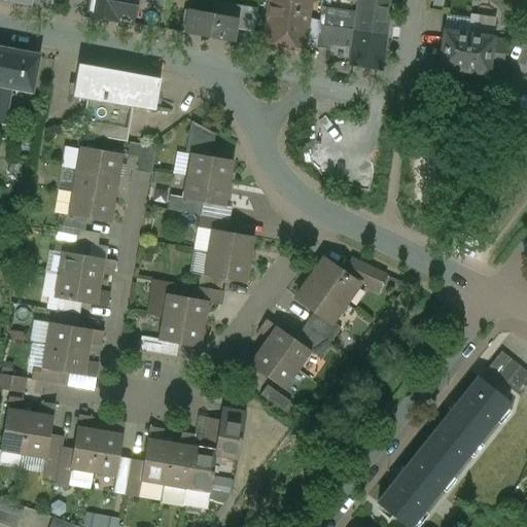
[(89,0),(86,18),(132,25),(136,0),(89,0)]
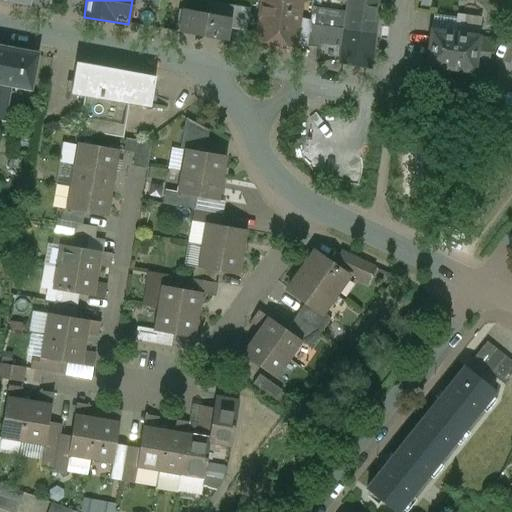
[(276,0),(275,9),(263,7),(258,41),(274,44),(275,38),(289,40),(296,40),(299,20),(301,0),(276,0)]
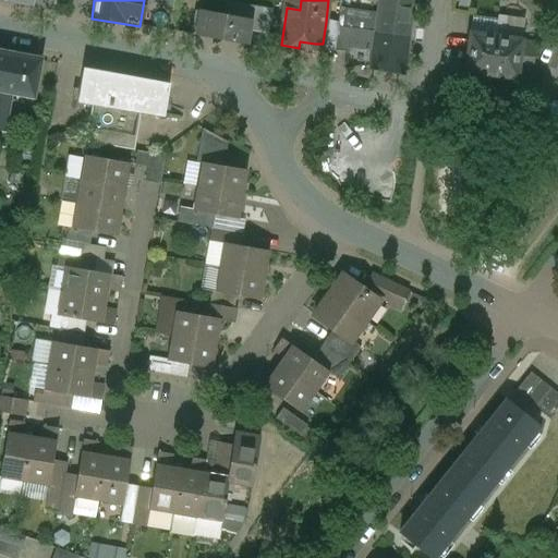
[(413,0),(379,0),(378,16),(376,33),(409,37),(413,0)]
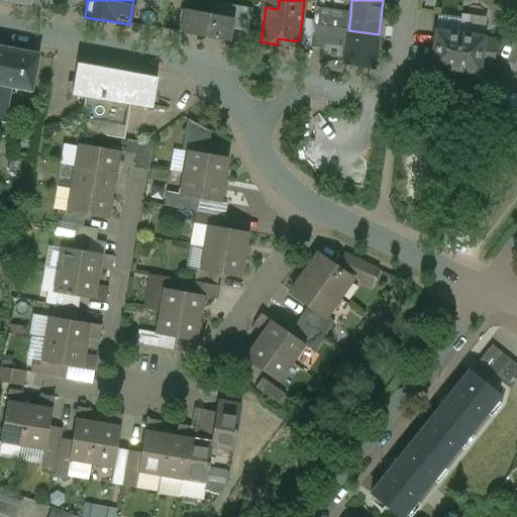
[(235,19),(186,9),(181,33),(230,42),(235,19)]
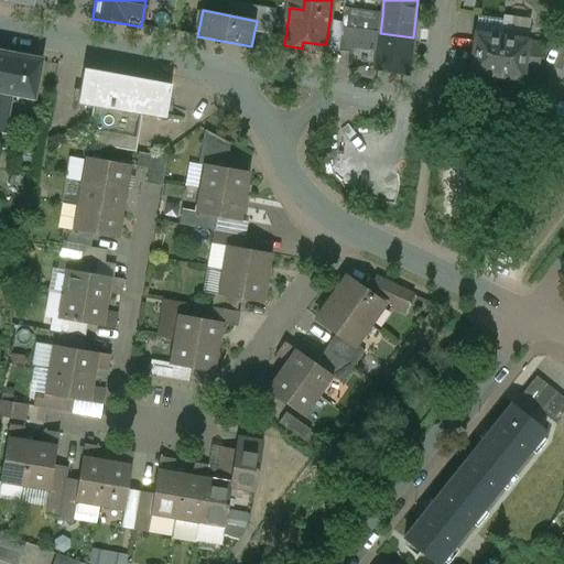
[(382,17),(348,12),(349,10),(345,10),(343,28),(356,30),(380,33),(382,17)]
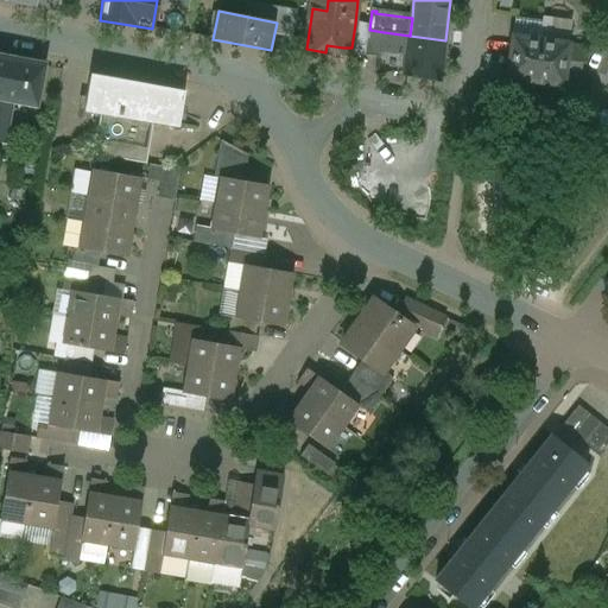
[(369,26),(355,24),(352,48),(343,48),(342,49),(356,55),(366,56),(368,30),(369,26)]
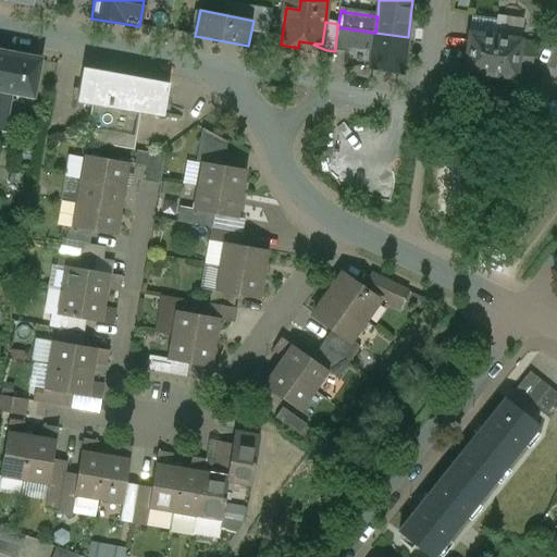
[(338,27),(337,27),(335,51),(348,53),(349,49),(351,29),(338,27)]
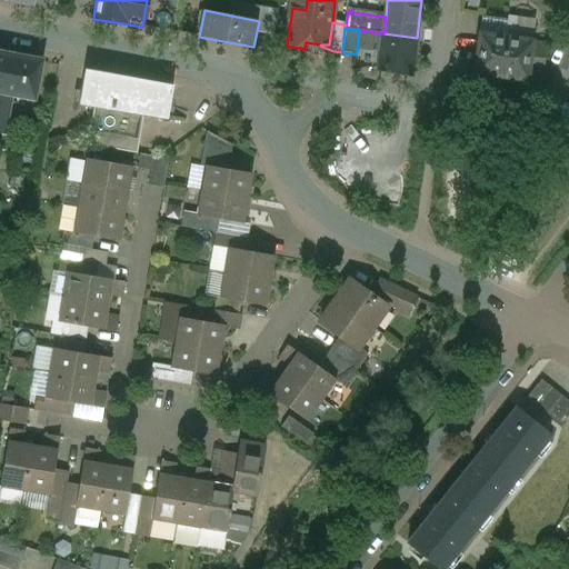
[(383,33),(359,30),(357,50),(381,53),(383,33)]
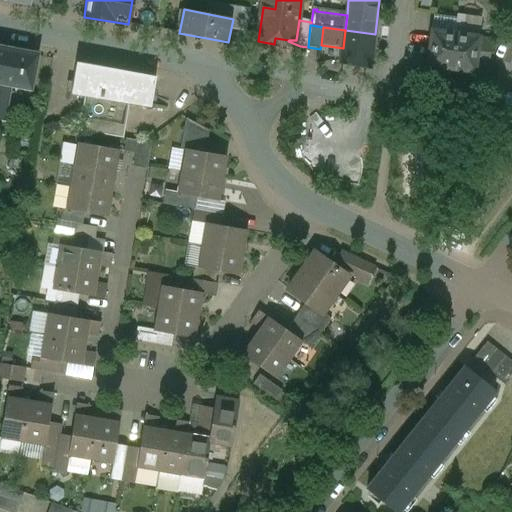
[(375,34),(345,30),(343,48),(341,64),(371,70),(375,34)]
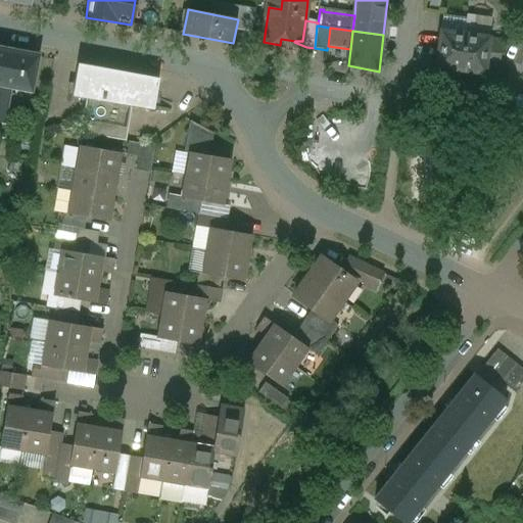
[(465,36),(441,33),(436,67),(460,72),(465,36)]
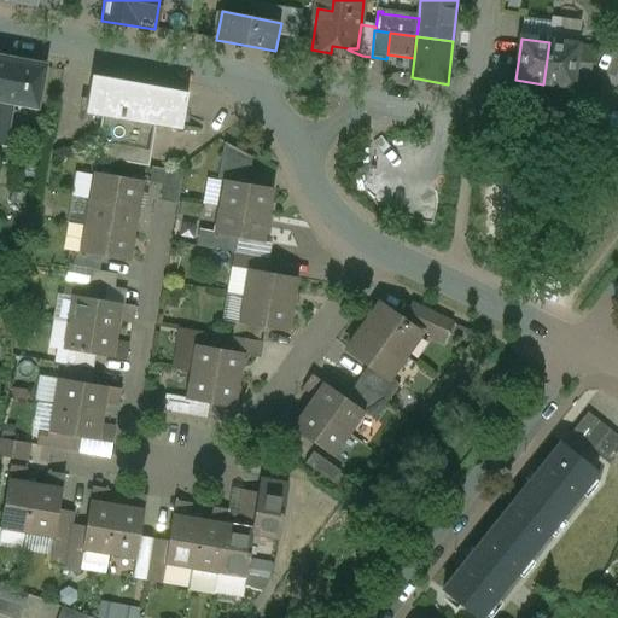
[(577,46),(549,42),(543,85),(572,88),(573,79),(577,47),(577,46)]
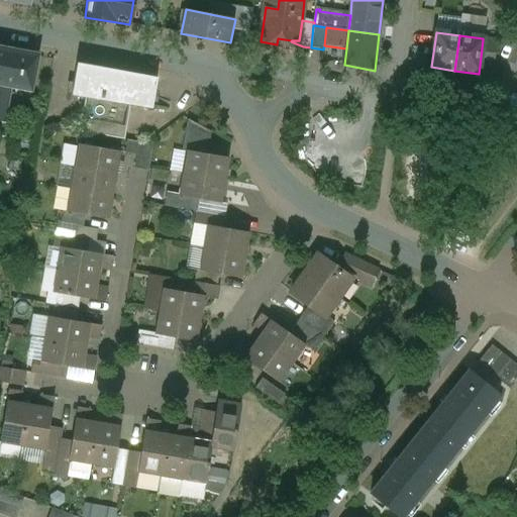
[(497,41),(483,39),(480,66),(493,68),(497,41)]
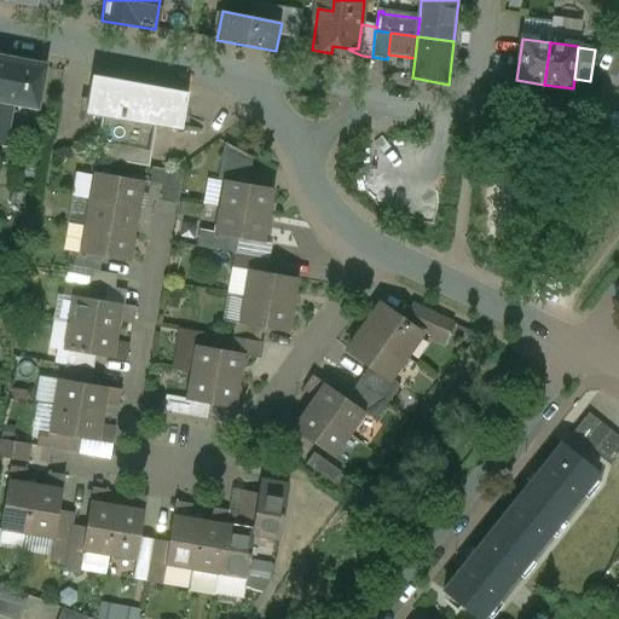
[(46,68),(0,59),(0,102),(13,105),(39,110),(46,68)]
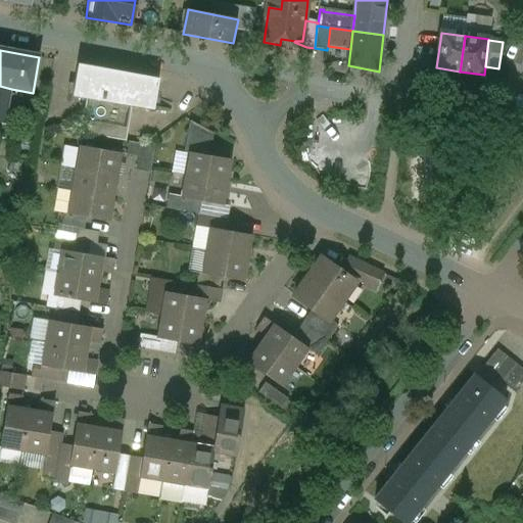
[(159,80),(79,65),(74,96),(154,110),(159,80)]
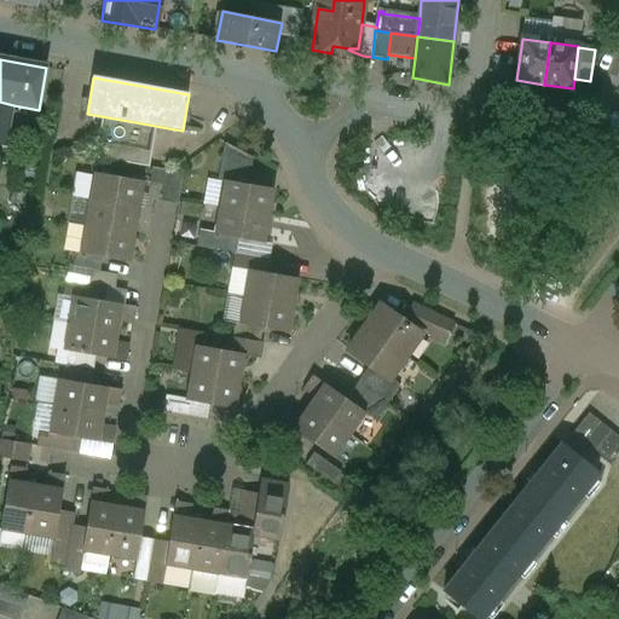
[(13,105),(0,102),(0,145),(7,146),(12,120),(11,120),(13,105)]
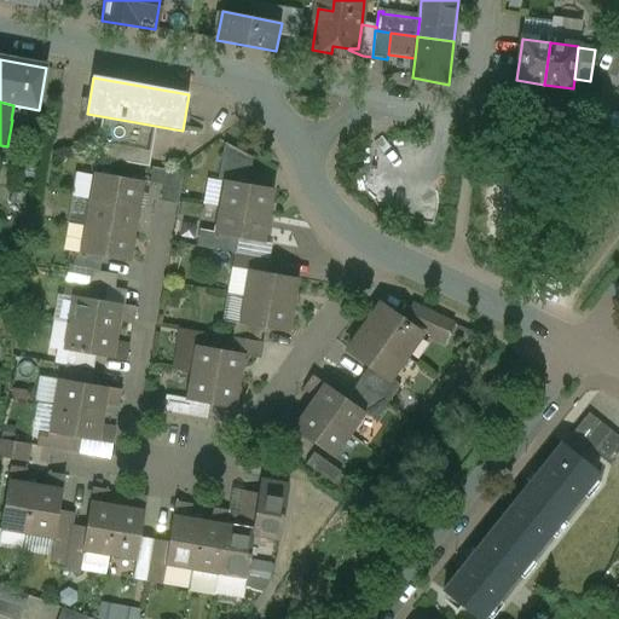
[(618,126),(605,145),(618,156),(618,126)]
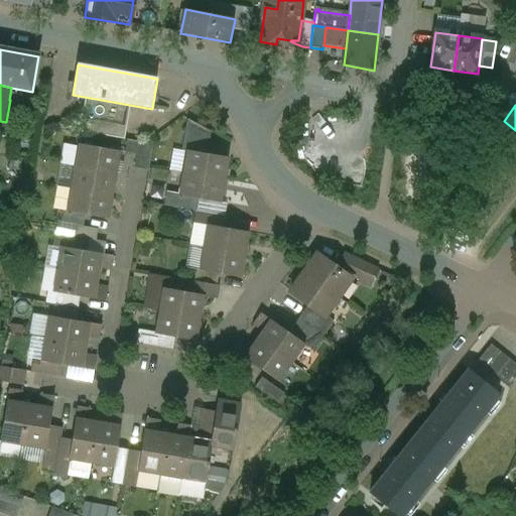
[(212,133),(189,121),(187,120),(182,151),(186,152),(186,151),(208,155),(212,133)]
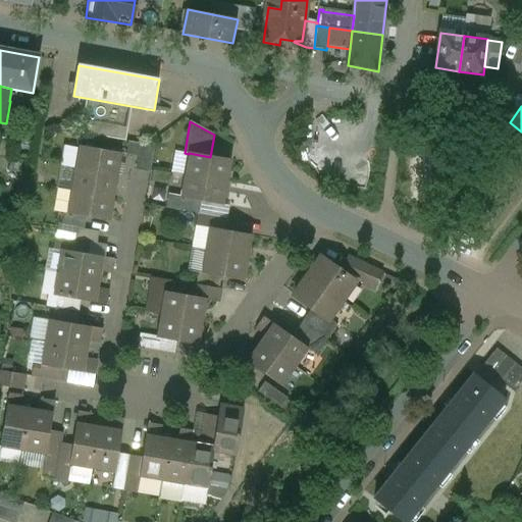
[(155,147),(128,143),(126,156),(139,158),(136,171),(151,173),(155,147)]
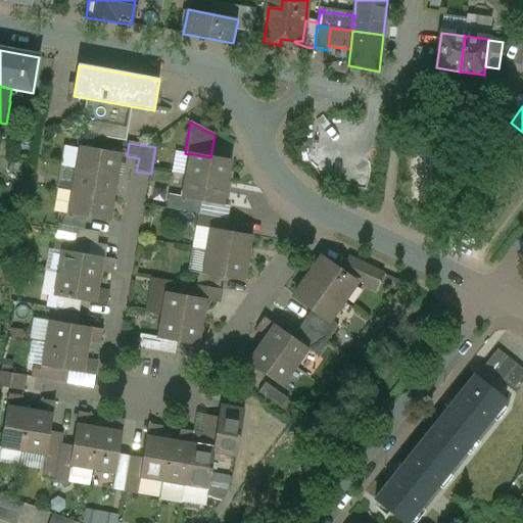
[(63,163),(72,165),(76,146),(67,144),(63,163)]
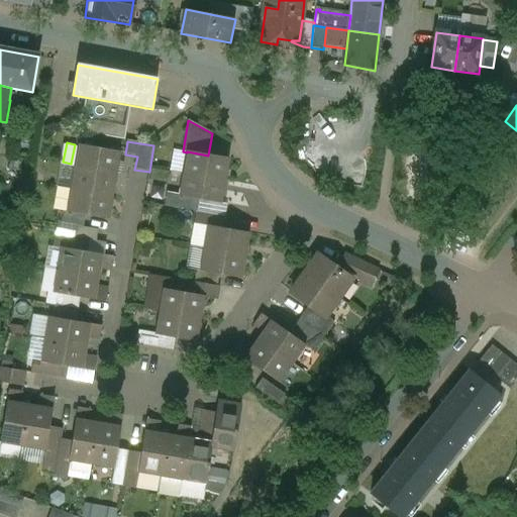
[(120,152),(79,145),(75,168),(116,175),(120,152)]
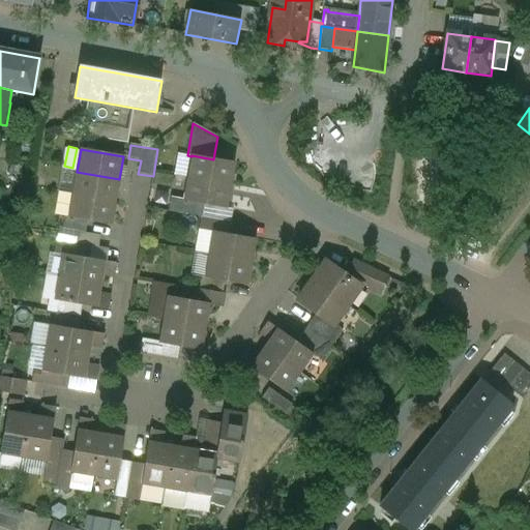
[(213,159),(192,155),(192,156),(188,179),(231,186),(235,163),(213,159)]
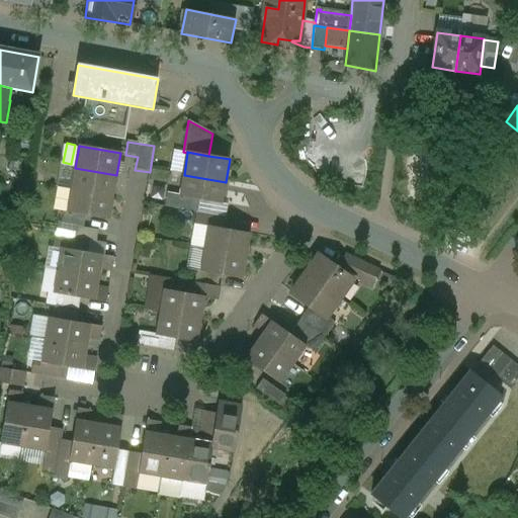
[(116,175),(75,168),(71,190),(112,197),(116,175)]
